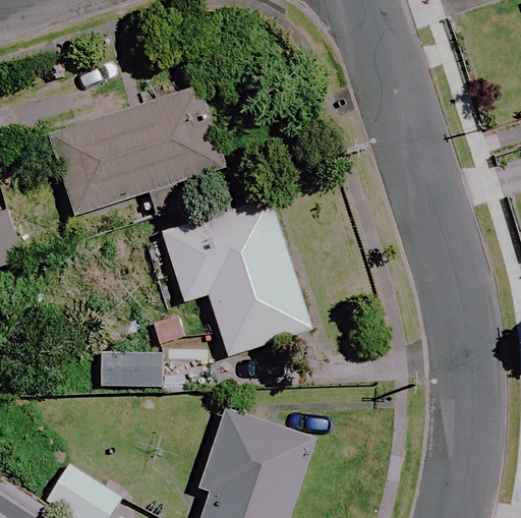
[(225,167),(197,88),(48,139),(75,218),(148,192),(156,217),(183,208),(175,184),(225,167)]
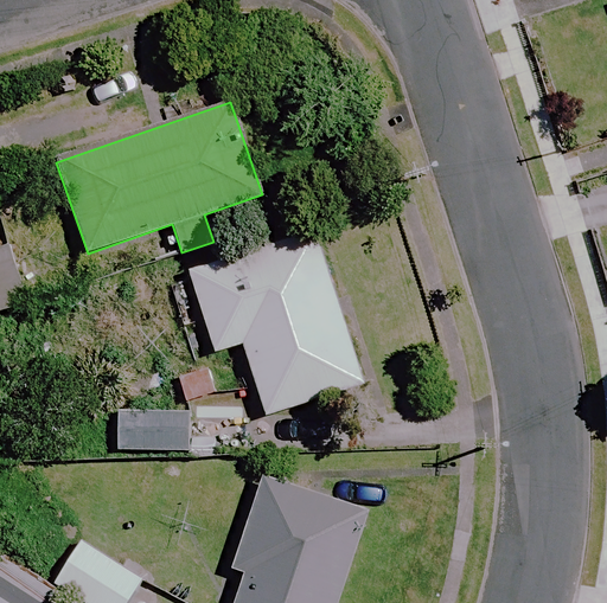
[(365,384),(318,232),(189,273),(213,352),(242,342),(266,415),(365,384)]
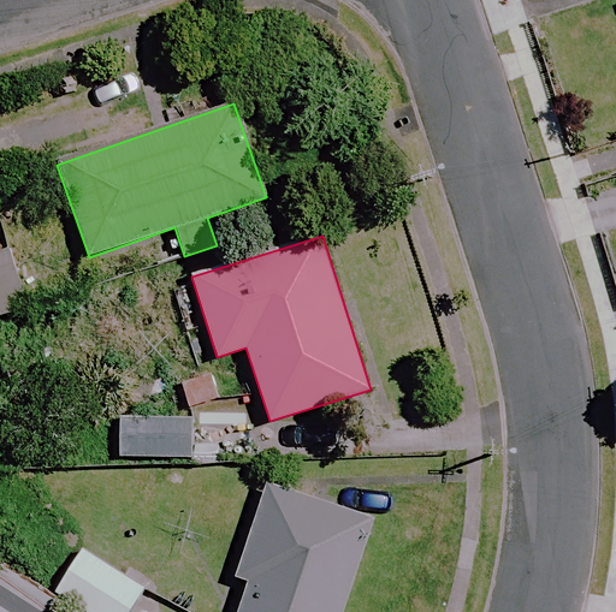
[(0,316),(30,308),(11,247),(0,249),(0,316)]
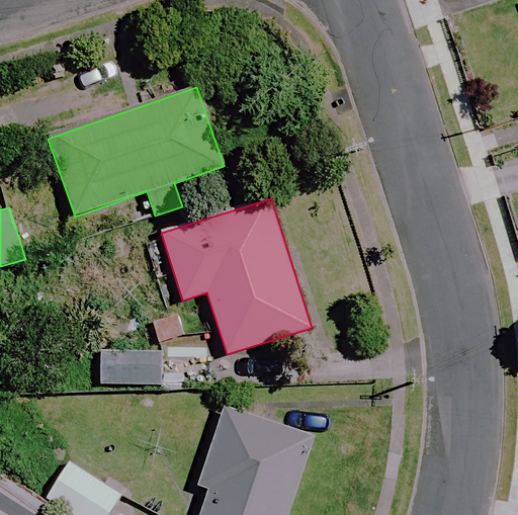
[(156,385),(160,353),(99,347),(96,379),(156,385)]
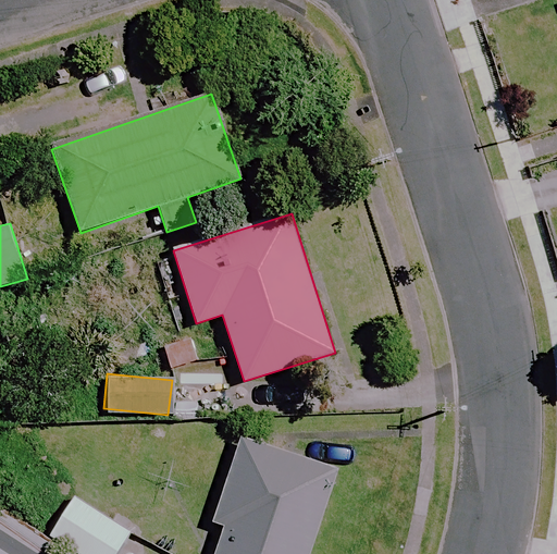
[(309,553),(338,472),(243,439),(214,520),(227,525),(217,553),(309,553)]
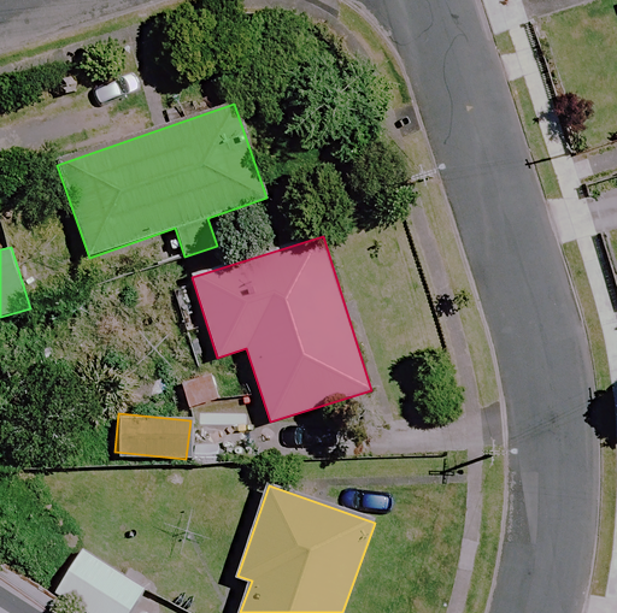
[(130,612),(146,590),(81,548),(52,593),(82,612),(130,612)]
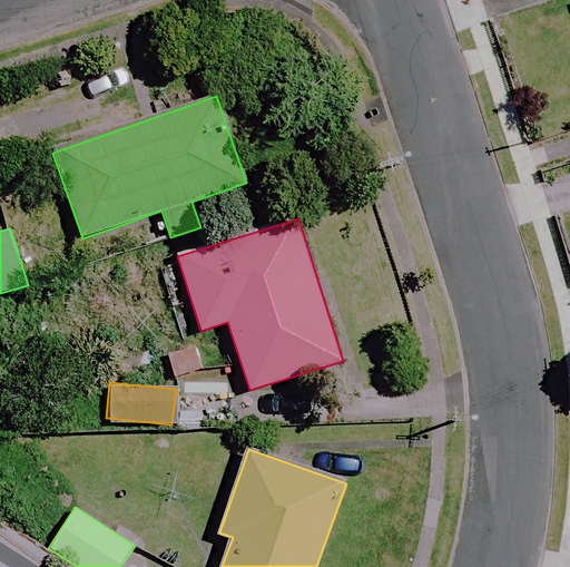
[(59,566),(62,564),(0,521),(0,566),(59,566)]
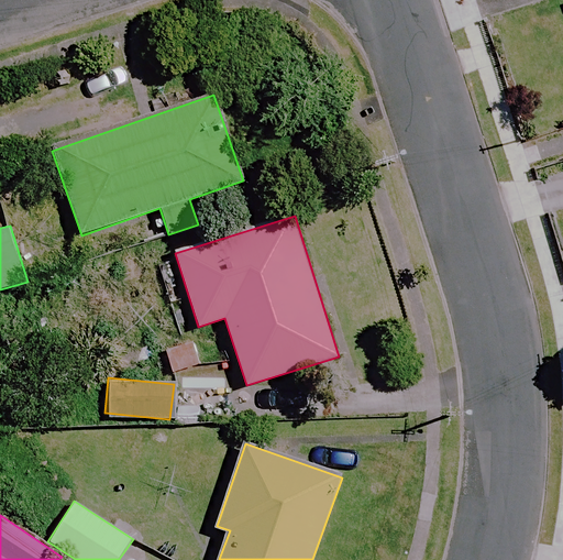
All buildings are outlined.
